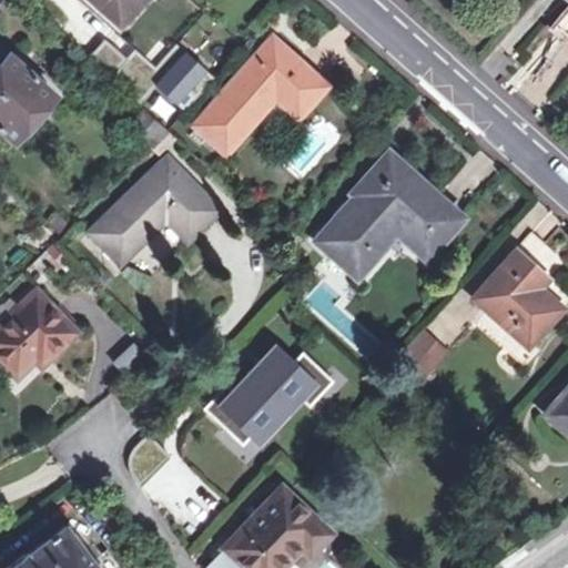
[(90,0),(120,27),(143,0),(90,0)]
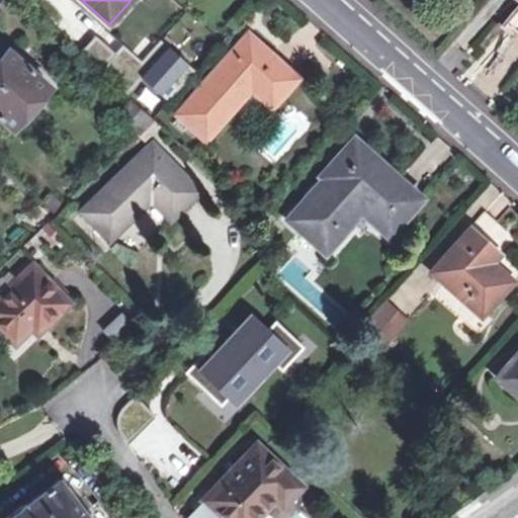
[(275,111),(301,84),(254,40),(180,122),(205,145),(255,94),(275,111)]
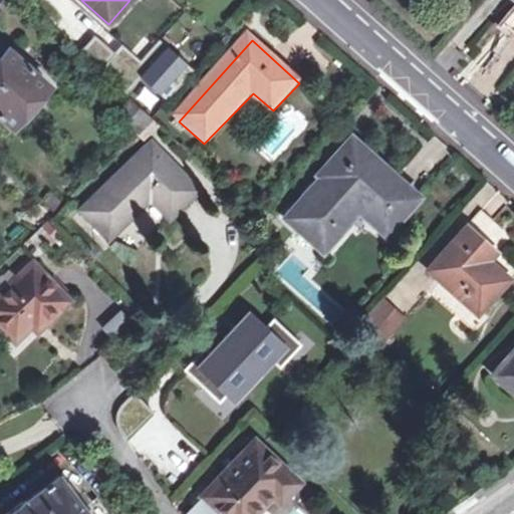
[(136,69),(160,93),(189,65),(166,41),(136,69)]
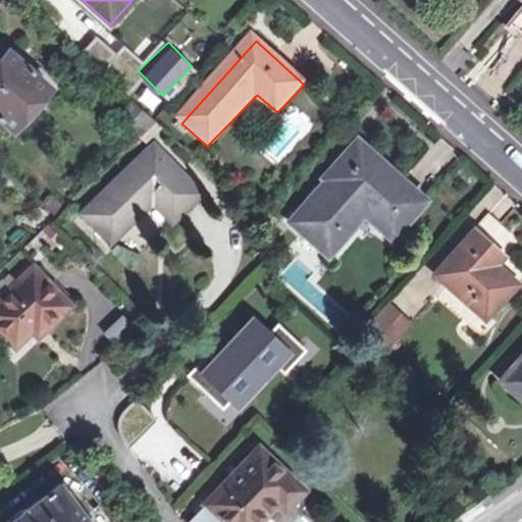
[(5,51),(0,56),(0,120),(12,132),(48,90),(5,51)]
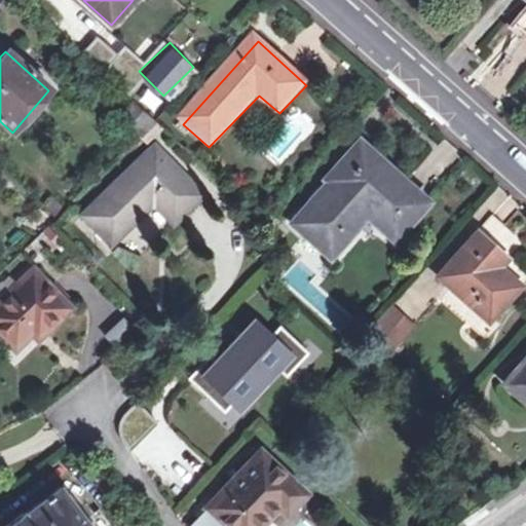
[(121,118),(142,138),(156,123),(135,104),(121,118)]
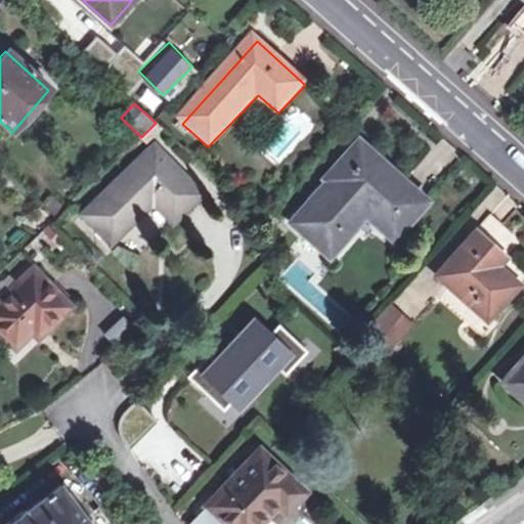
[(173,221),(201,194),(155,149),(87,214),(115,241),(155,204),(173,221)]
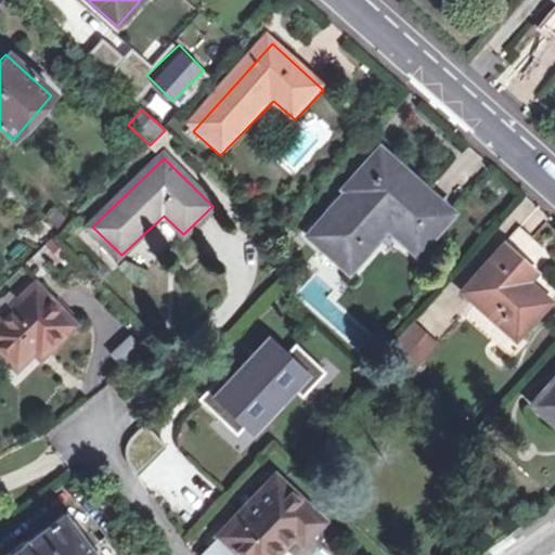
[(386,227),(399,239),(422,255),(452,222),(384,163),(348,199),(352,205),(317,242),(361,280),(381,258),(366,246),(386,227)]
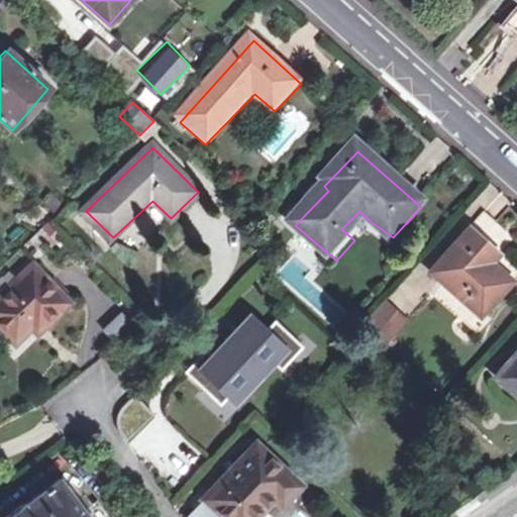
[(341,229),(354,240),(372,222),(359,211),(341,229)]
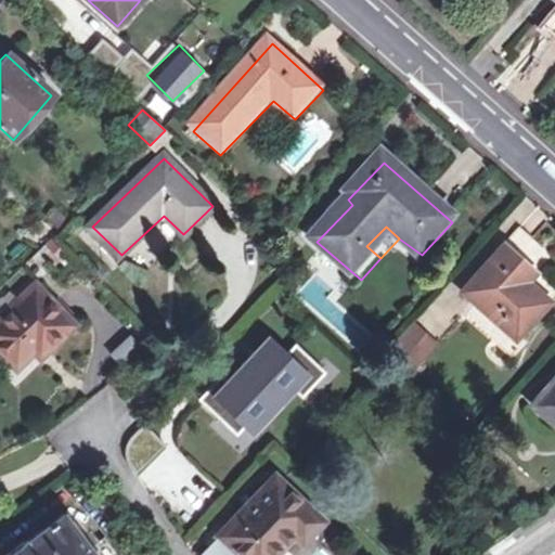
[(498,286),(478,308),(517,347),(554,306),(533,285),(541,276),(527,262),(539,249),(524,235),(486,275),(498,286)]
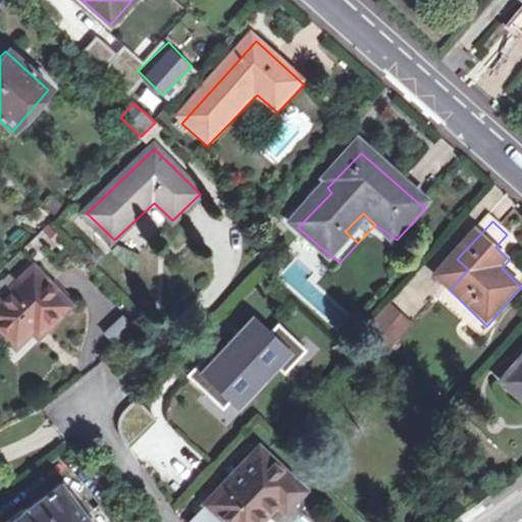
[(468,269),(457,259),(439,279),(450,290),(468,269)]
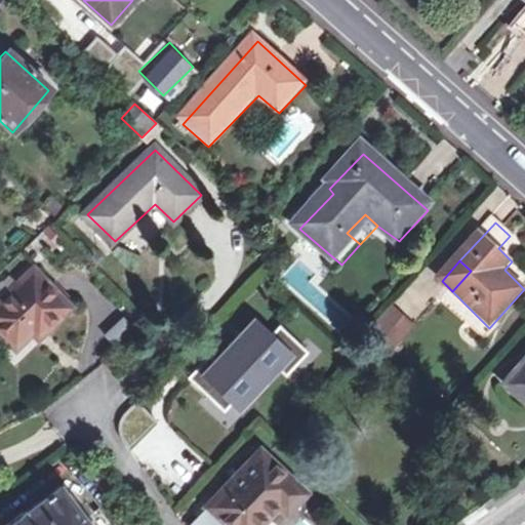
[(55,320),(64,328),(79,315),(35,268),(0,300),(0,331),(21,354),(37,337),(55,320)]
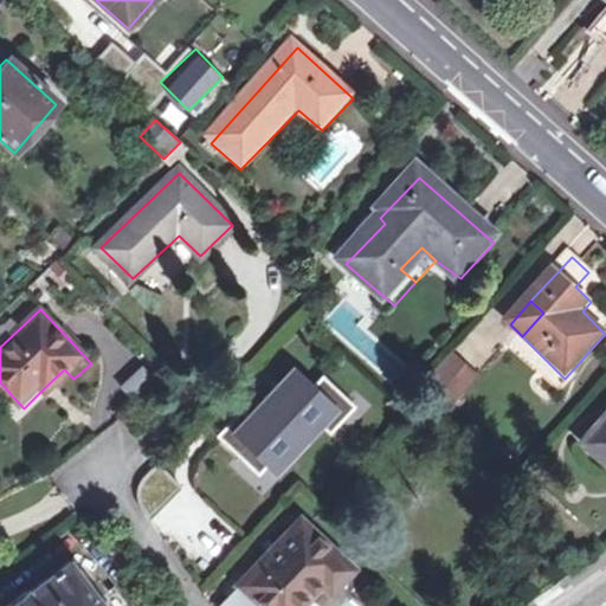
[(452,359),(430,382),(457,408),(479,385),(452,359)]
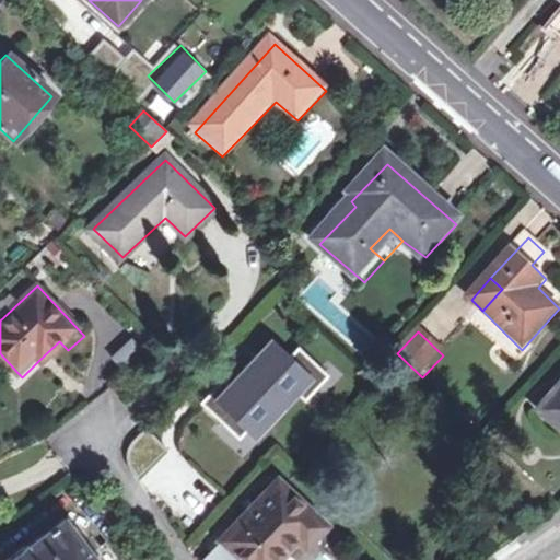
[(59,341),(39,360),(49,369),(68,350),(59,341)]
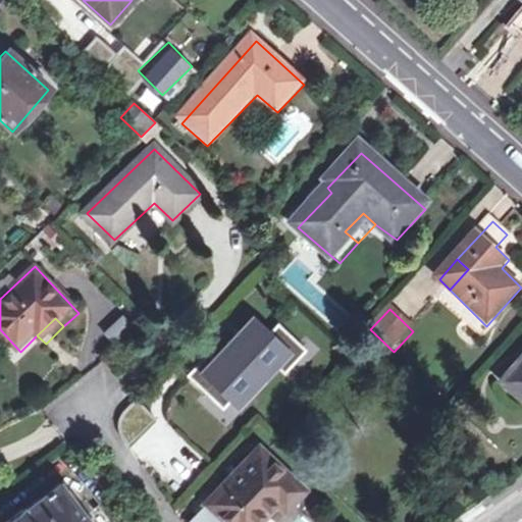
[(230,400),(236,405),(274,366),(284,357),(294,365),(306,352),(278,324),(267,336),(252,322),(215,360),(208,353),(186,375),(211,401),(221,390),(230,400)]
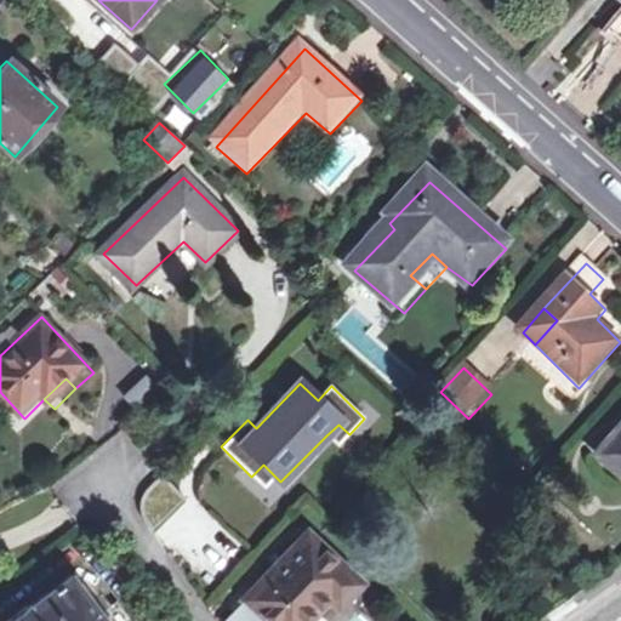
[(326,436),(337,446),(349,434),(339,425),(326,436)]
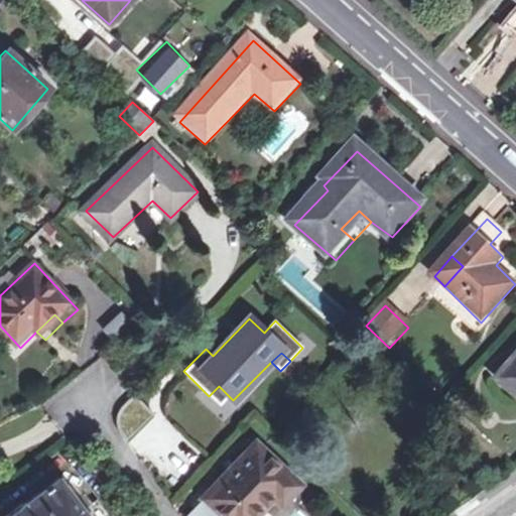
[(515,362),(500,379),(515,394),(515,362)]
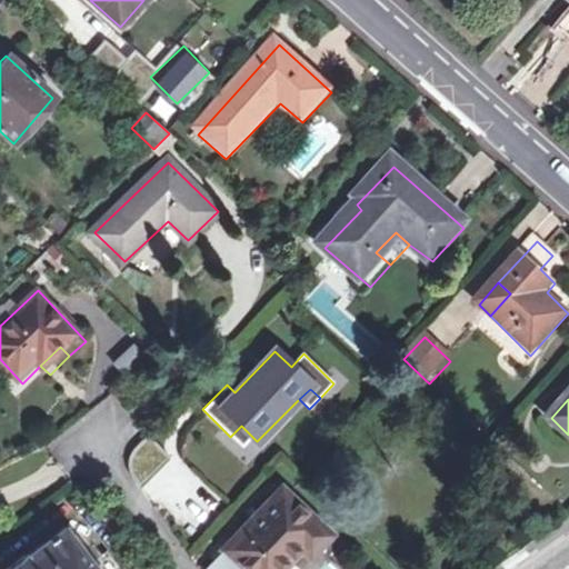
[(230,437),(240,447),(251,436),(241,426),(230,437)]
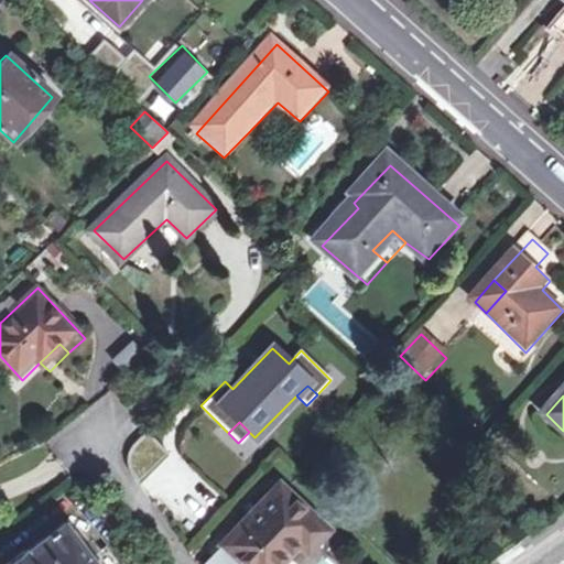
[(166,455),(142,433),(131,447),(126,459),(125,470),(134,488),(166,455)]
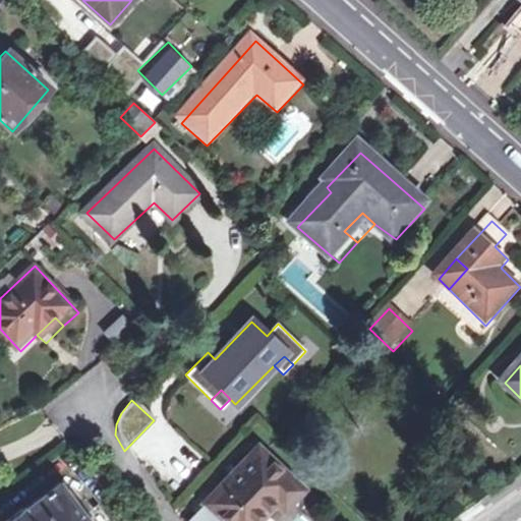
[(281,509),(297,491),(256,450),(185,520),(253,520),(274,502),(281,509)]
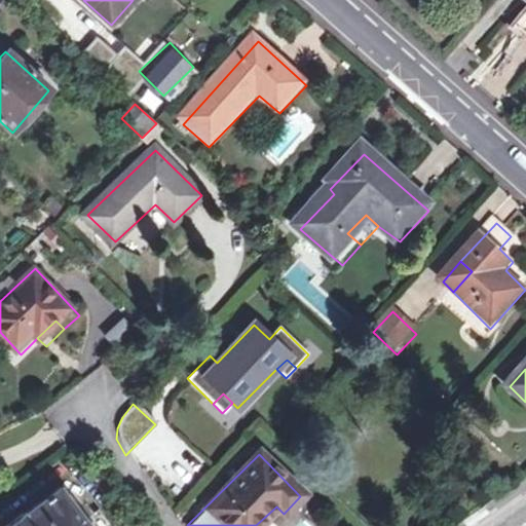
[(64,485),(31,512),(29,510),(8,525),(122,525),(105,504),(89,517),(64,485)]
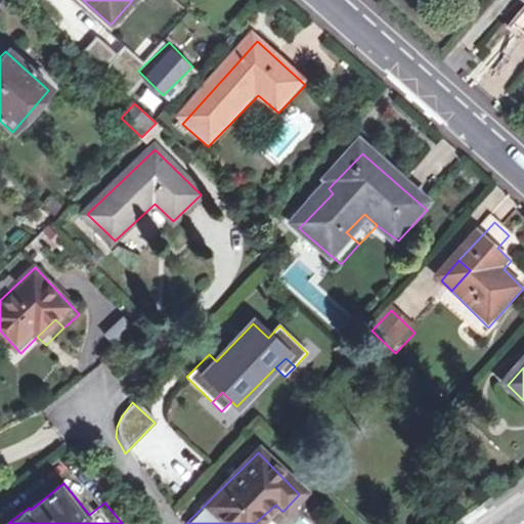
[(466,515),(471,522),(492,507),(487,499),(466,515)]
